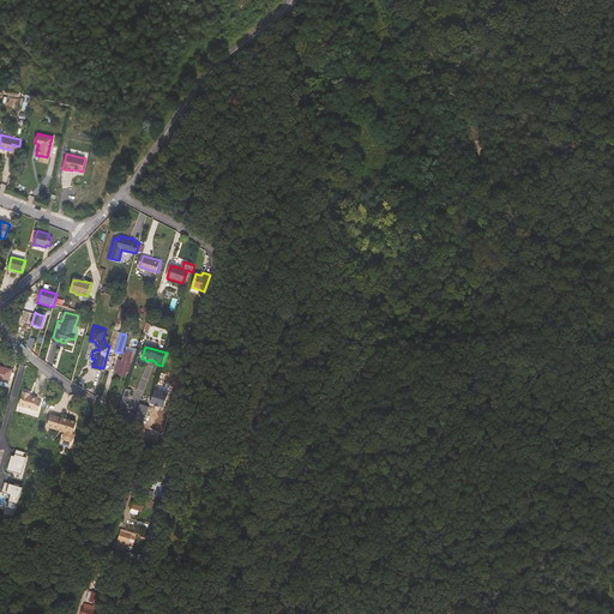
[(132,355),(126,353),(124,361),(119,360),(115,373),(126,375),(127,372),(130,372),(132,363),(130,362),(132,355)]
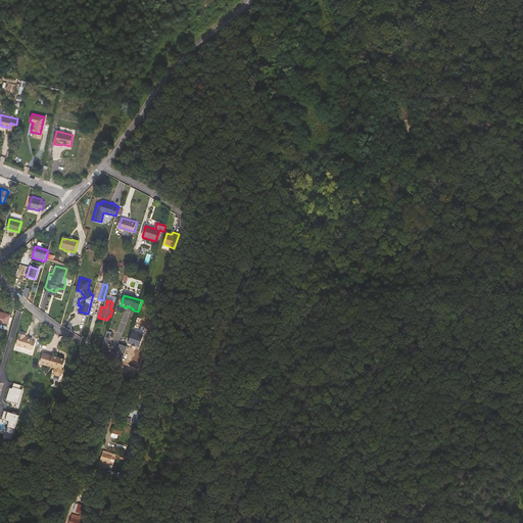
[(0,324),(7,326),(10,316),(0,312),(0,324)]
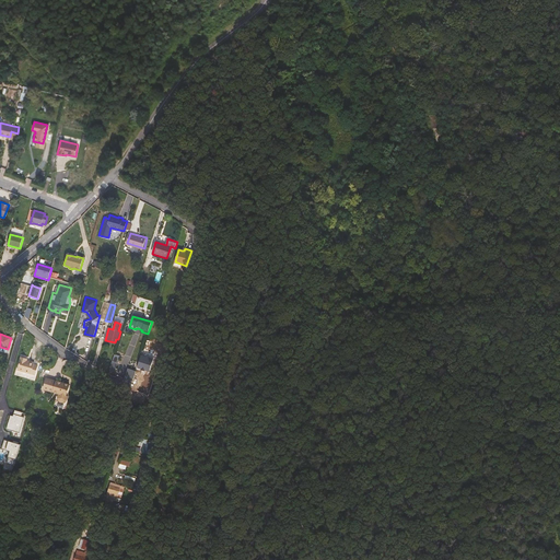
[(146,371),(150,372),(154,354),(142,351),(138,369),(141,370),(146,371)]
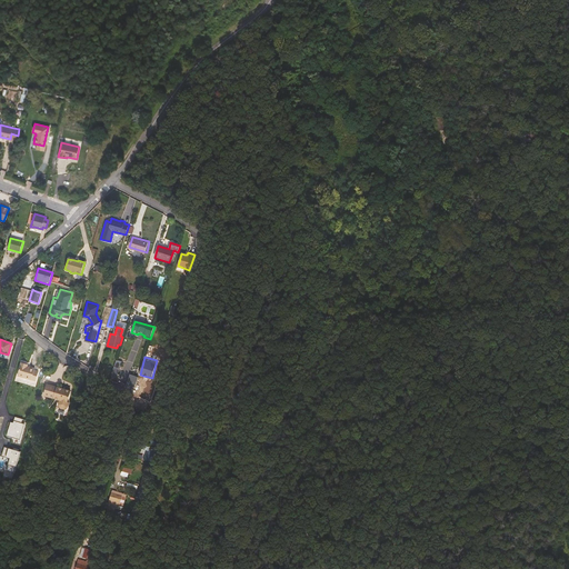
[(112,373),(118,375),(122,361),(117,359),(112,373)]
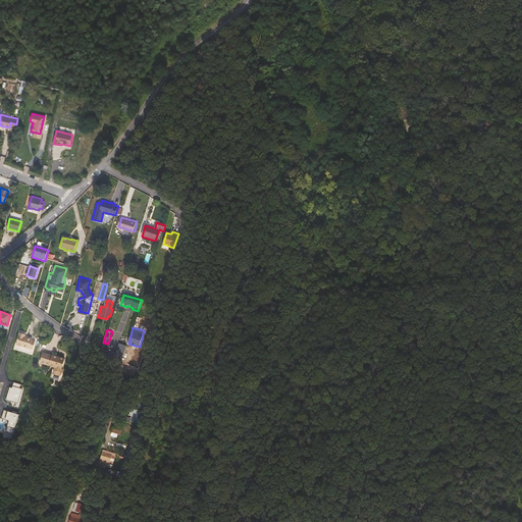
[(16,345),(33,350),(35,341),(32,340),(32,338),(25,336),(25,334),(19,333),(16,345)]
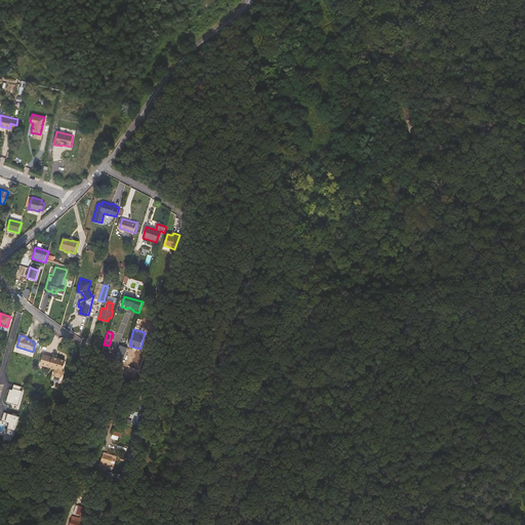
[(116,359),(123,363),(127,350),(119,348),(116,359)]
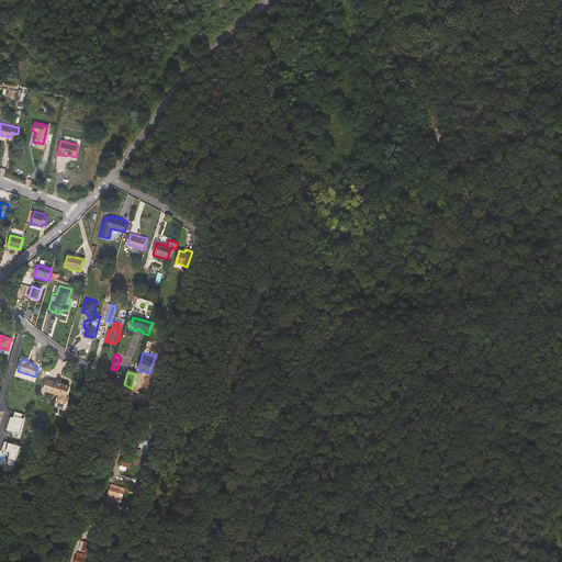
[(67,396),(69,386),(46,380),(44,391),(59,395),(58,400),(56,401),(54,406),(57,408),(62,409),(66,409),(68,402),(67,402),(68,396),(67,396)]
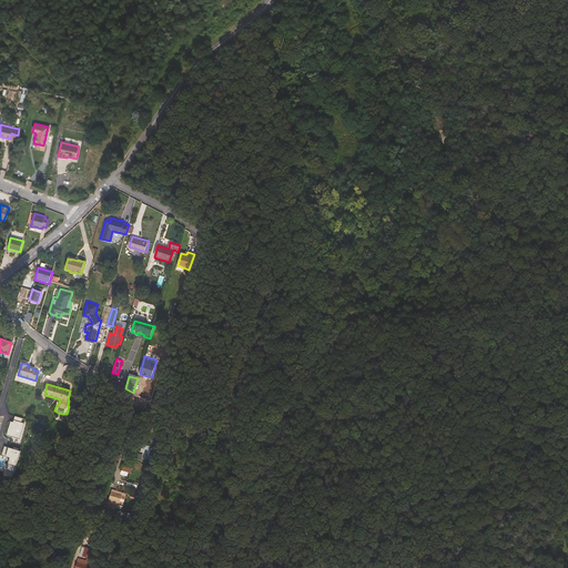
[(20,443),(27,422),(22,421),(23,418),(16,416),(13,422),(11,422),(7,437),(16,439),(14,442),(20,443)]
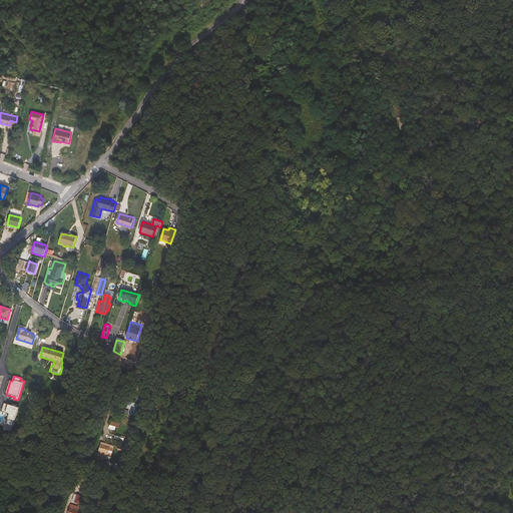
[(37,380),(31,378),(27,391),(33,392),(37,380)]
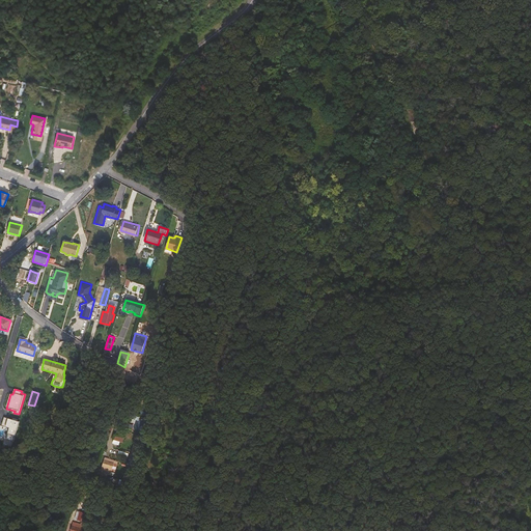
[(137,417),(136,429),(144,430),(145,417),(137,417)]
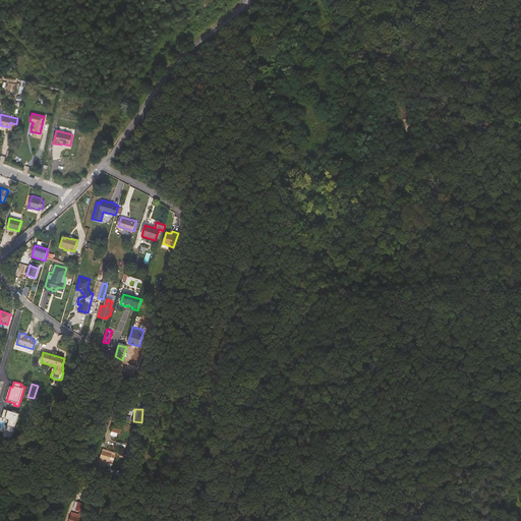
[(14,427),(19,414),(4,410),(2,417),(9,419),(7,425),(14,427)]
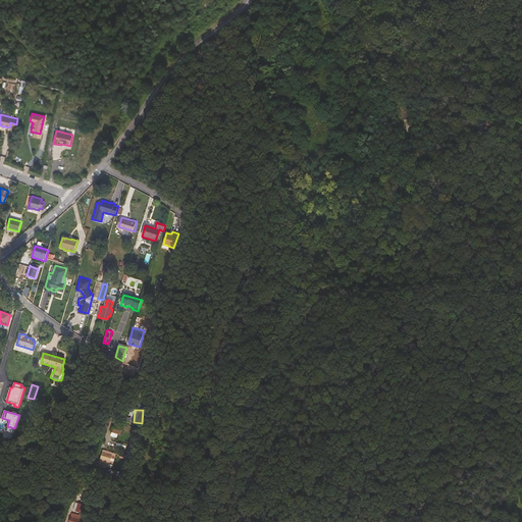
[(117,442),(116,448),(119,449),(119,450),(125,452),(127,447),(117,442)]
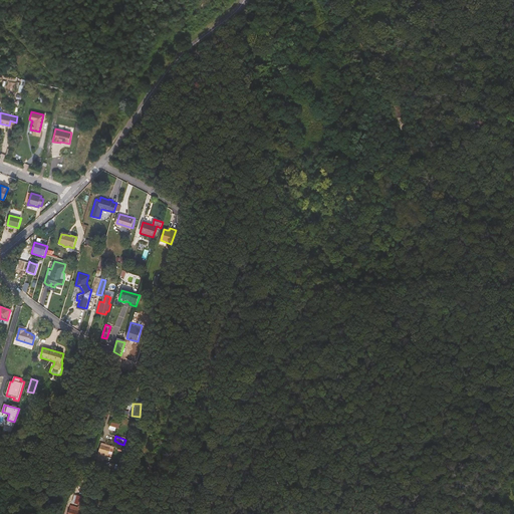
[(123,451),(130,453),(133,443),(126,441),(123,451)]
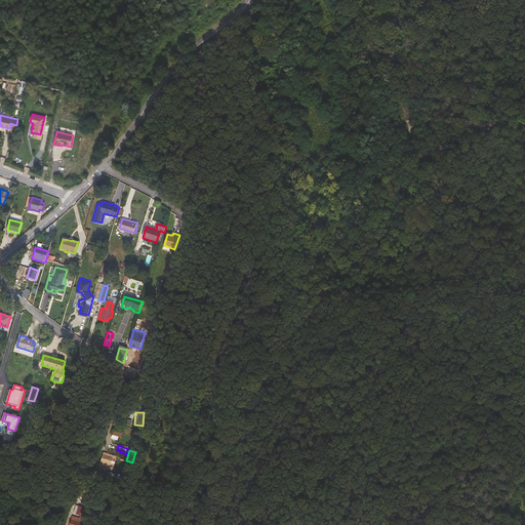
[(105,452),(104,453),(116,457),(113,468),(116,469),(119,456),(105,452)]
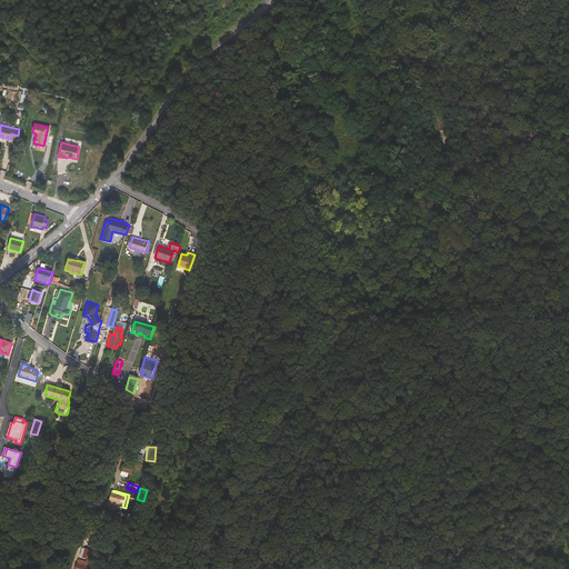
[(109,503),(117,506),(122,507),(126,496),(112,491),(109,503)]
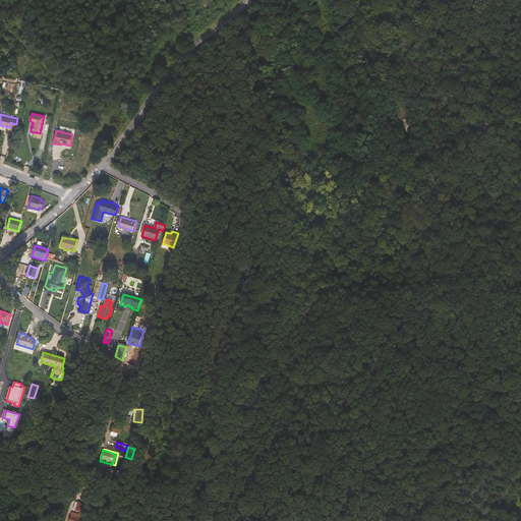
[(122,466),(120,471),(119,476),(121,476),(125,478),(128,468),(122,466)]
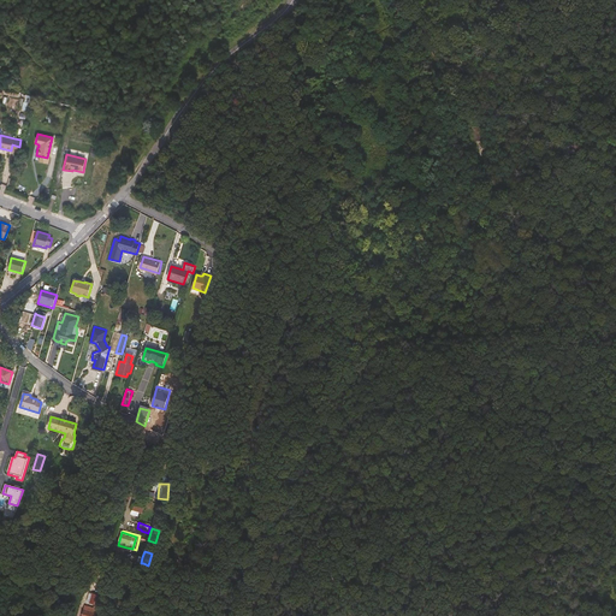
[(81,615),(95,615),(100,600),(93,598),(90,608),(84,605),(81,615)]
